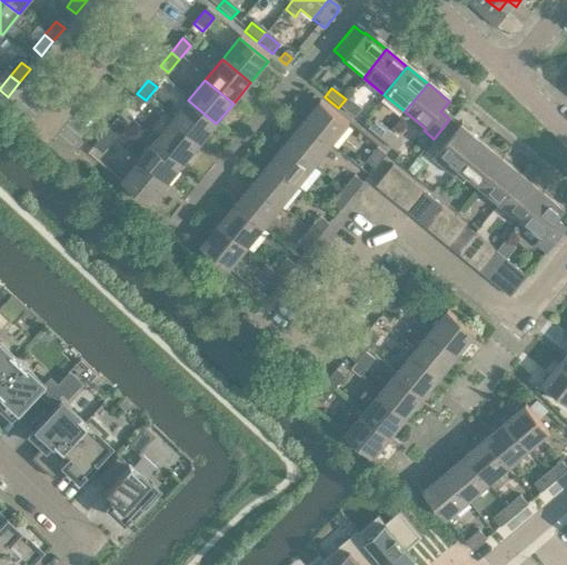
[(146,100),(137,93),(126,107),(135,115),(146,100)]
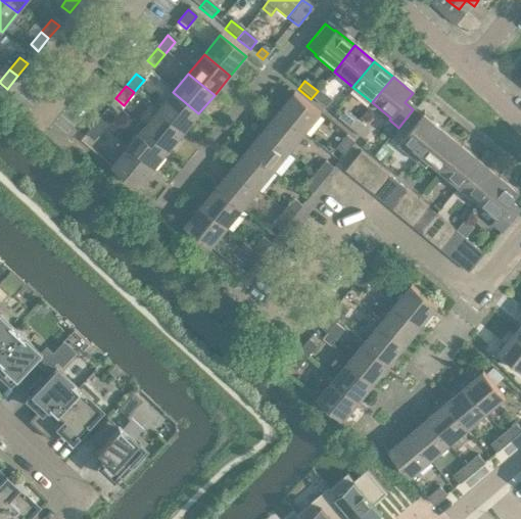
[(318,91),(311,99),(324,109),(330,102),(318,91)]
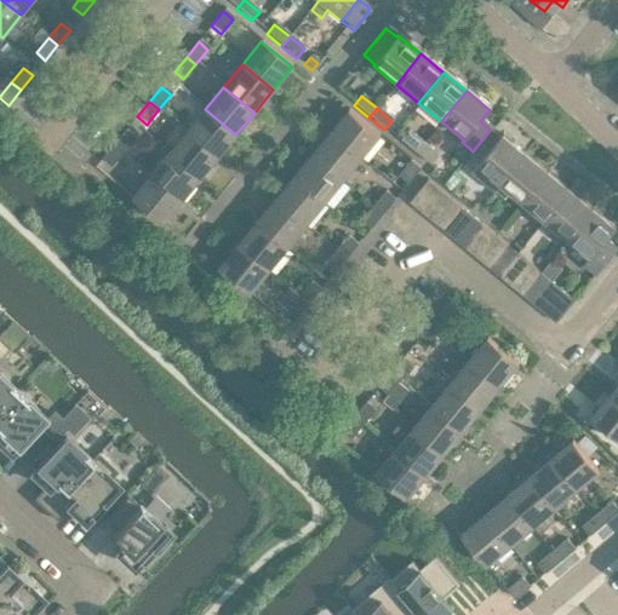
[(205,109),(186,132),(217,157),(235,134),(205,109)]
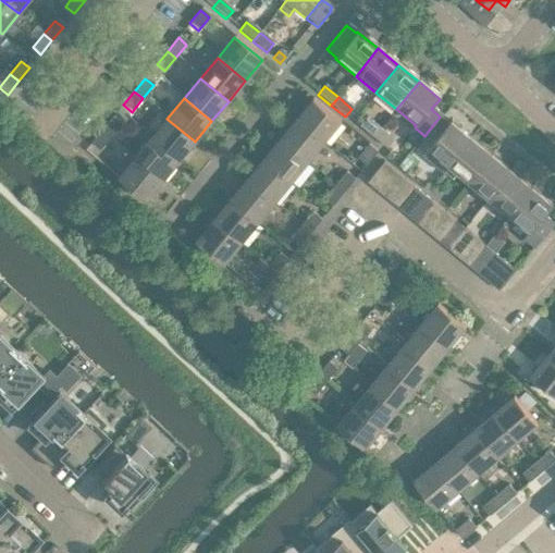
[(311,101),(295,121),(322,144),(340,124),(311,101)]
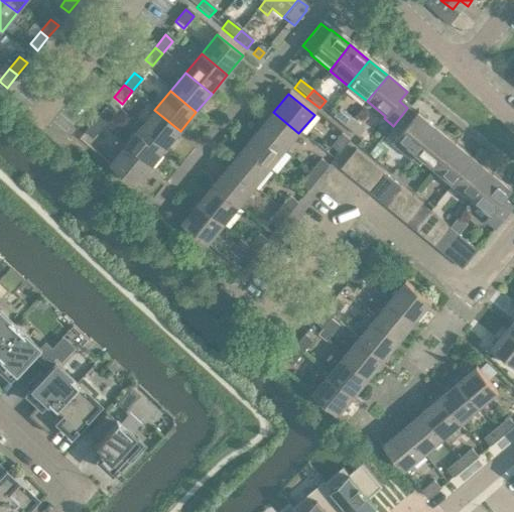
[(104,110),(94,122),(101,128),(112,116),(104,110)]
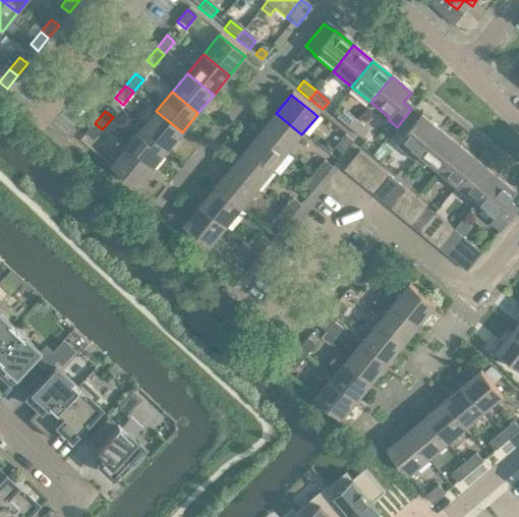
[(156,111),(140,130),(167,152),(182,132),(156,111)]
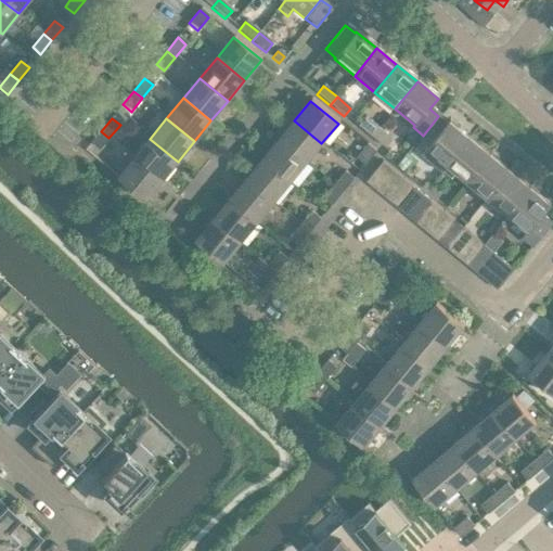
[(357,127),(371,139),(377,130),(364,119),(357,127)]
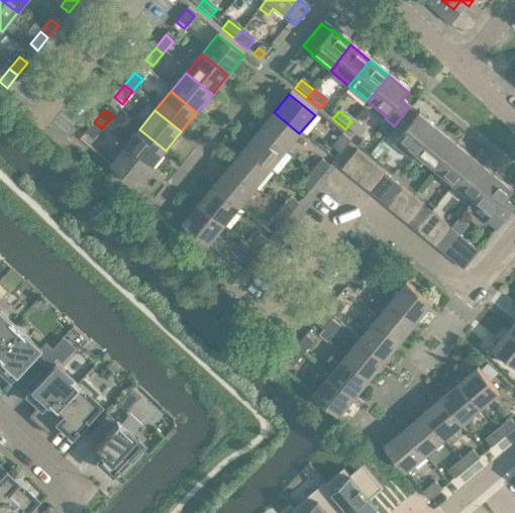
[(274,112),(259,131),(284,152),(299,133),(274,112)]
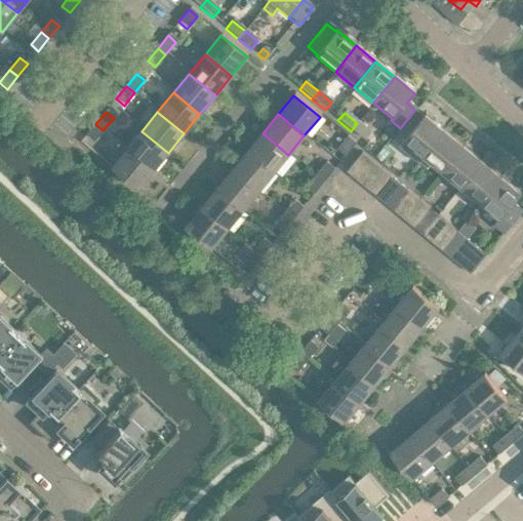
[(402,143),(421,158),(442,132),(424,117),(402,143)]
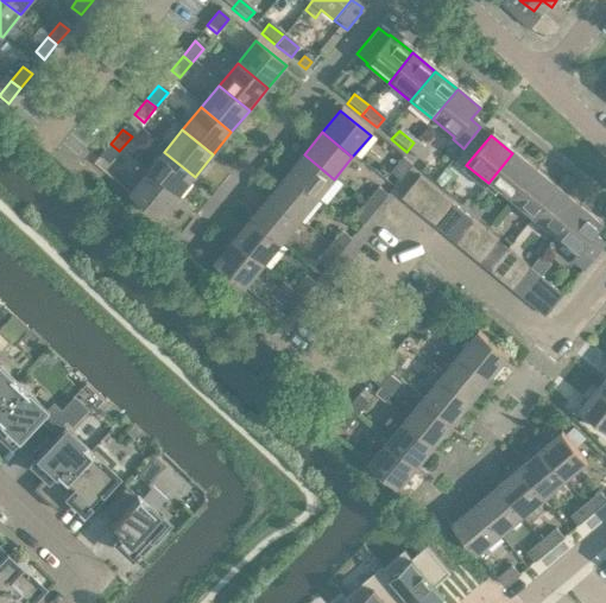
[(414,143),(406,152),(421,164),(428,154),(414,143)]
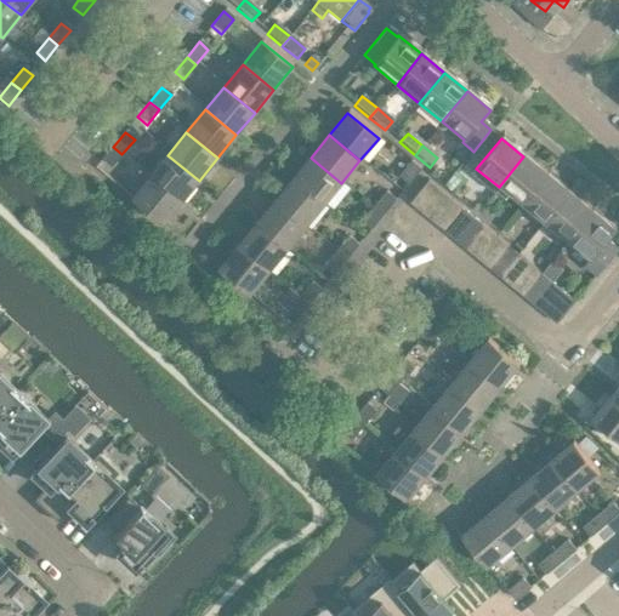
[(121,154),(113,147),(100,161),(109,170),(121,154)]
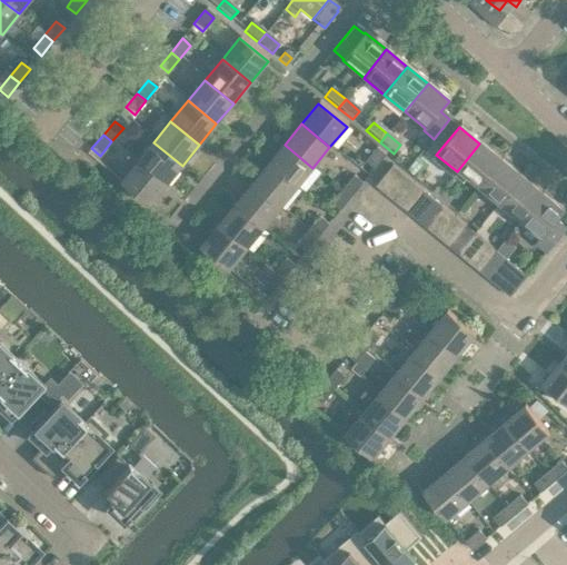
[(153,142),(137,162),(165,186),(182,166),(153,142)]
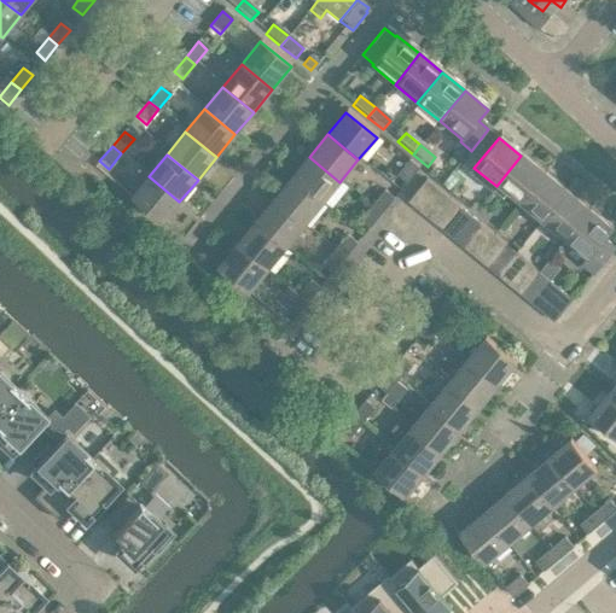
[(506,194),(518,205),(544,174),(521,156),(497,186),(497,187),(492,193),(501,200),(506,194)]
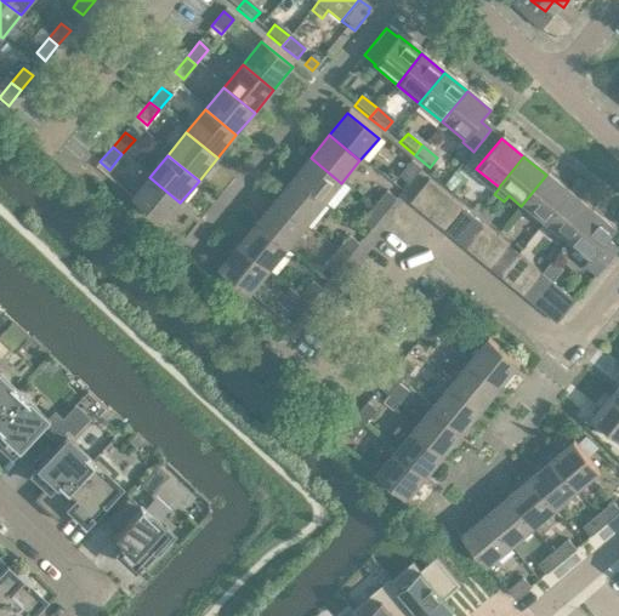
[(311,158),(291,180),(323,205),(341,183),(311,158)]
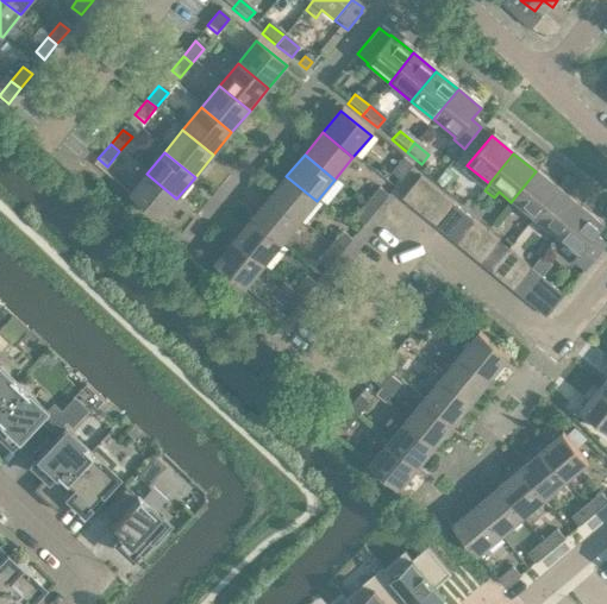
[(389,175),(399,182),(411,168),(402,161),(389,175)]
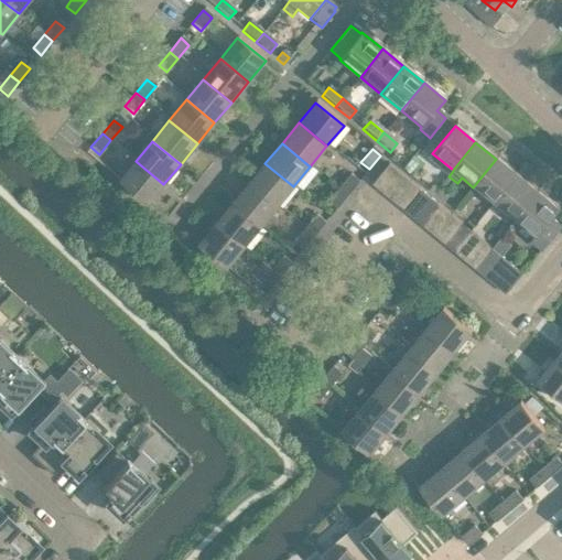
[(473,187),(494,204),(517,176),(496,159),(473,187)]
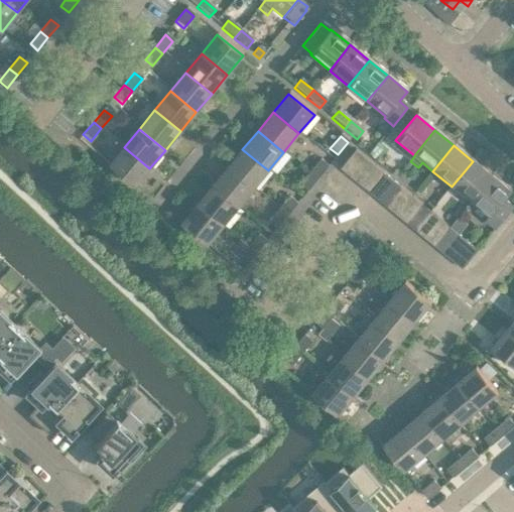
[(149,168),(124,147),(108,166),(134,187),(149,168)]
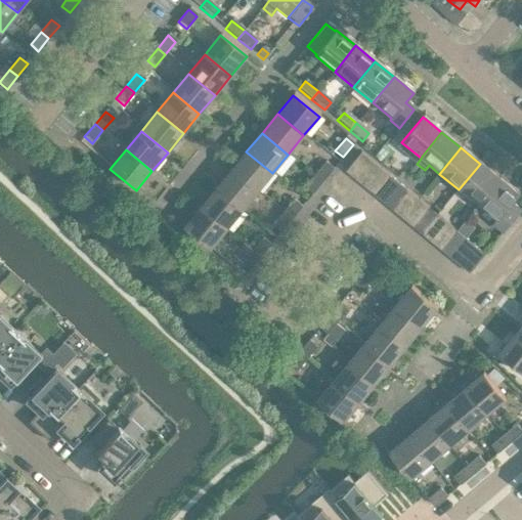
[(246,152),(230,171),(256,192),(272,173),(246,152)]
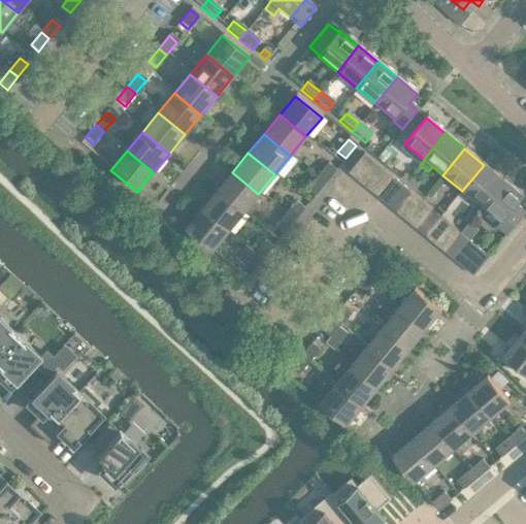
[(347,175),(356,183),(371,164),(362,156),(347,175)]
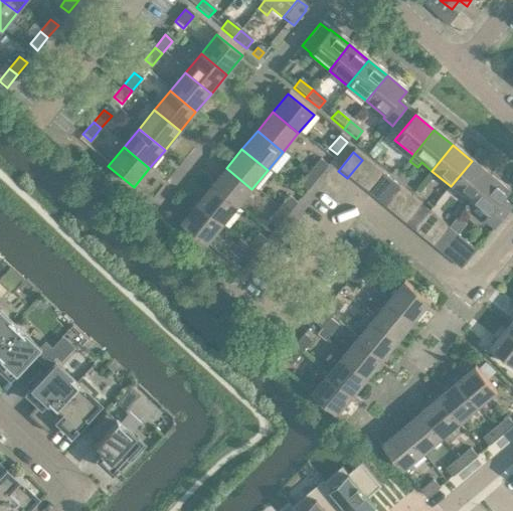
[(347,178),(356,186),(372,167),(362,160),(347,178)]
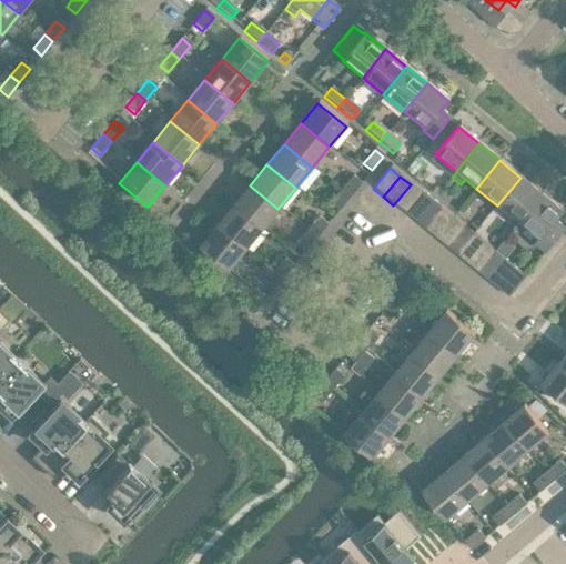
[(352,178),(341,191),(349,199),(361,184),(352,178)]
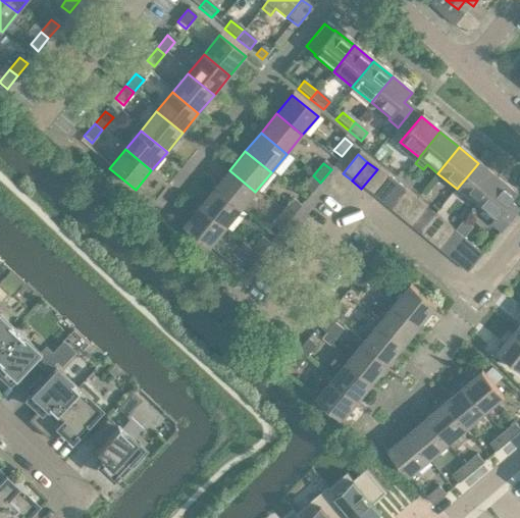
[(457,189),(476,205),(498,178),(478,163),(457,189)]
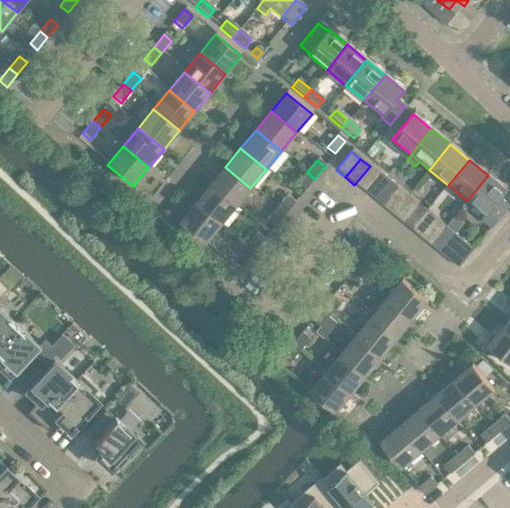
[(354,185),(364,193),(379,174),(370,166),(354,185)]
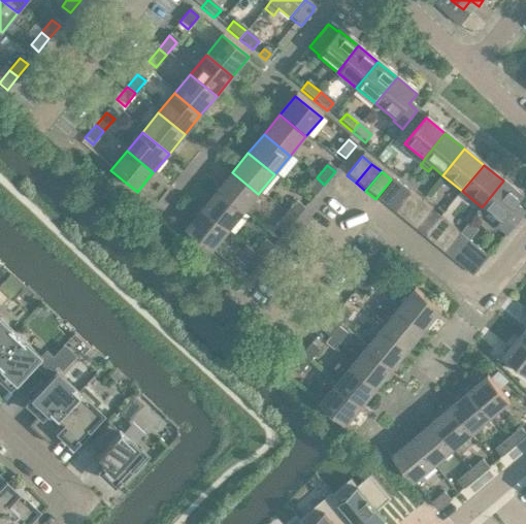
[(232,172),(216,192),(242,214),(258,194),(232,172)]
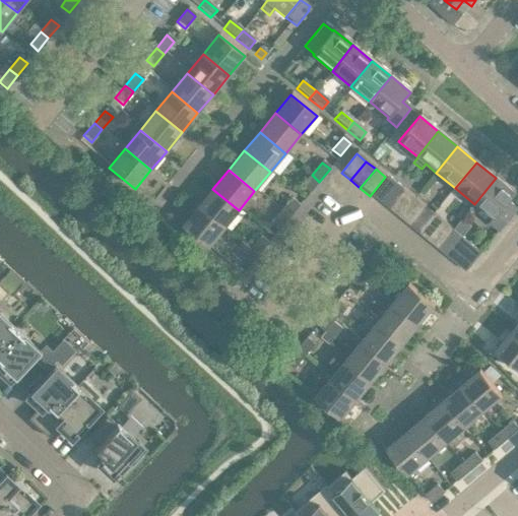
[(319,182),(312,175),(302,187),(309,194),(319,182)]
